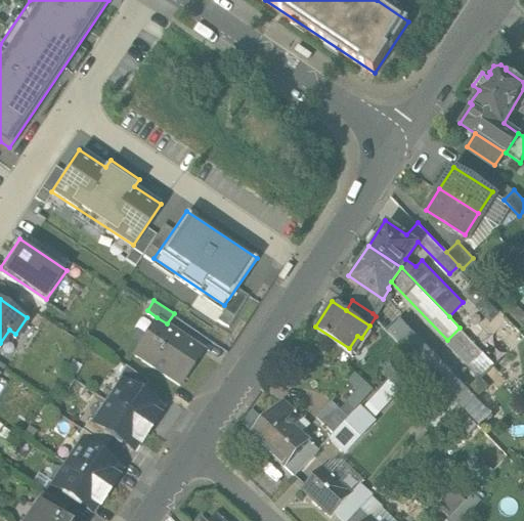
[(167,323),(157,317),(135,350),(180,380),(203,347),(167,323)]
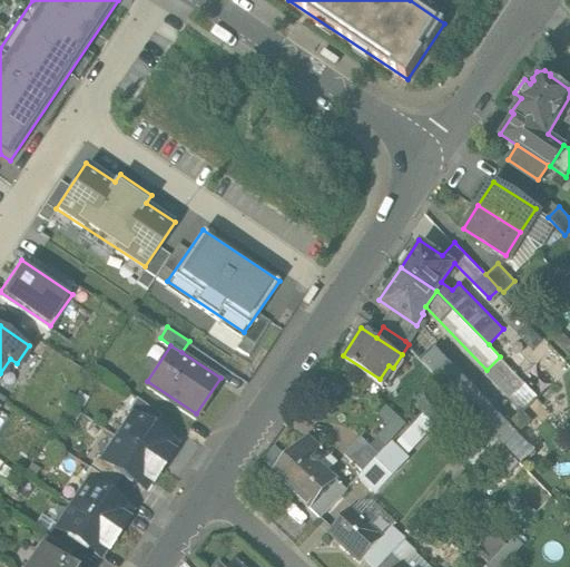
[(498,411),(434,345),(422,359),(503,442),(514,432),(495,412),(498,411)]
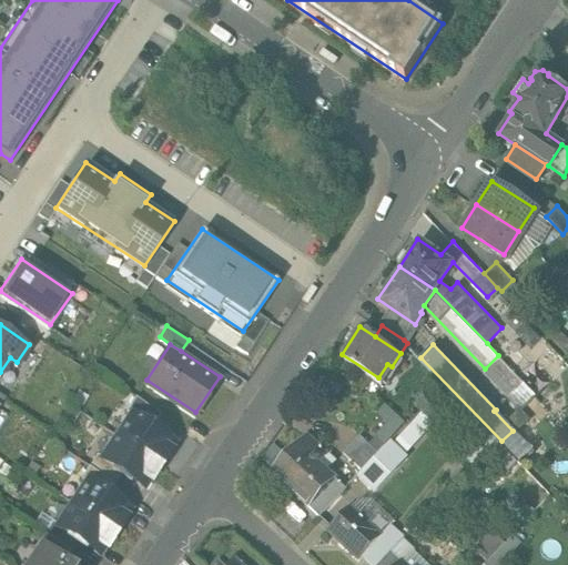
[(534,392),(498,355),(485,369),(519,406),(534,392)]
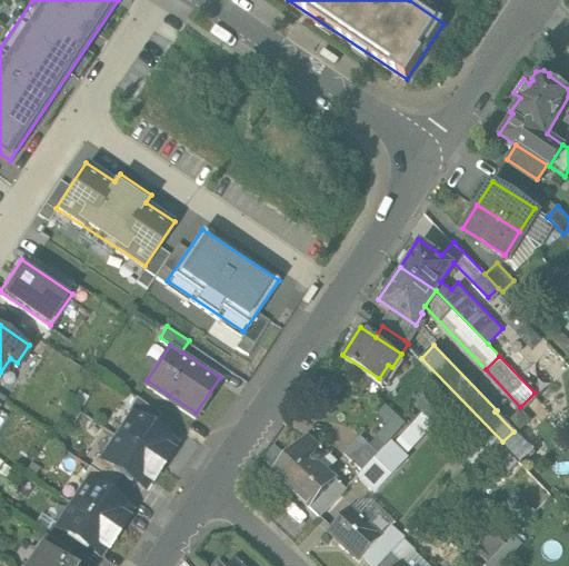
[(161,411),(136,393),(127,407),(131,411),(132,410),(153,424),(161,411)]
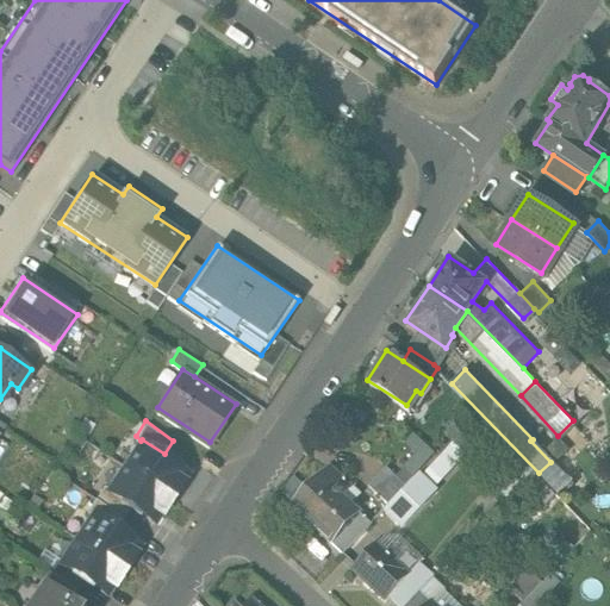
[(165,454),(142,439),(141,441),(126,463),(174,494),(184,480),(181,479),(187,469),(165,454)]
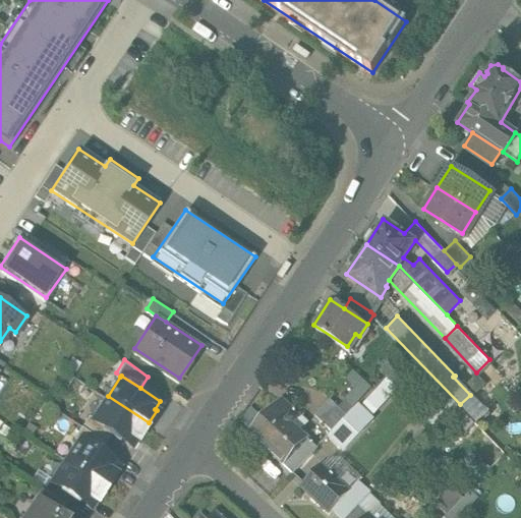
[(281,395),(247,429),(291,470),(315,445),(291,421),(299,413),(281,395)]
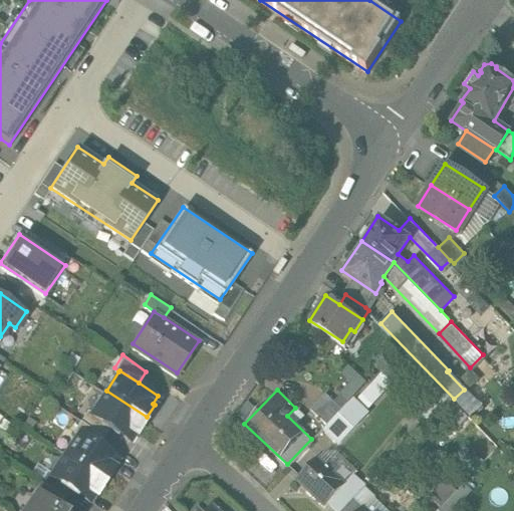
[(147,417),(106,391),(93,410),(92,411),(111,423),(131,436),(136,429),(138,430),(147,417)]
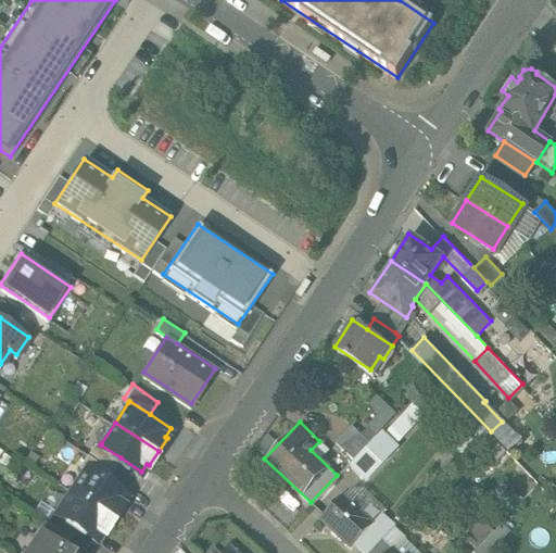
[(370,440),(353,424),(336,442),(353,457),(370,440)]
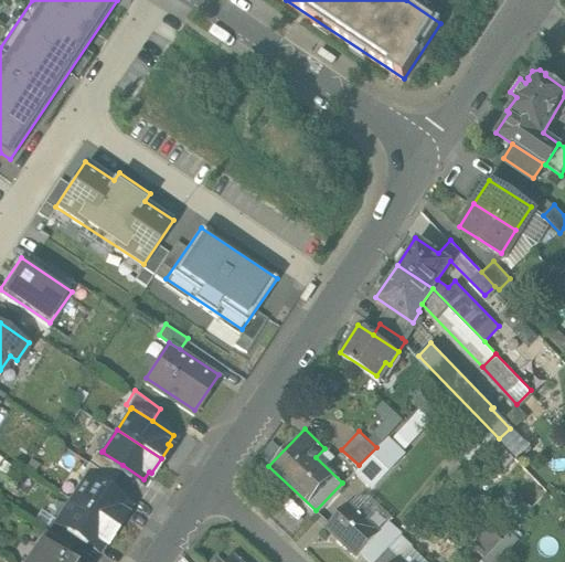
[(123,465),(102,452),(103,451),(97,446),(89,458),(115,476),(123,465)]
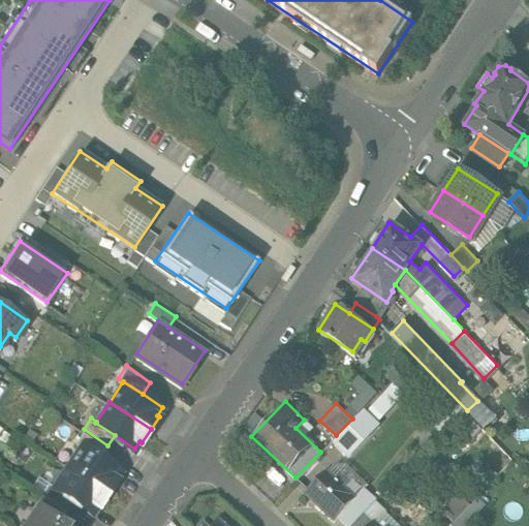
[(352,419),(336,435),(338,437),(334,441),(347,455),(368,433),(352,419)]
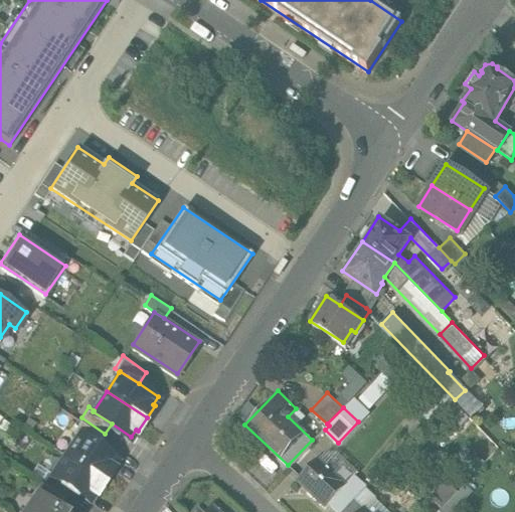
[(105,434),(81,417),(73,430),(78,433),(79,432),(98,444),(105,434)]
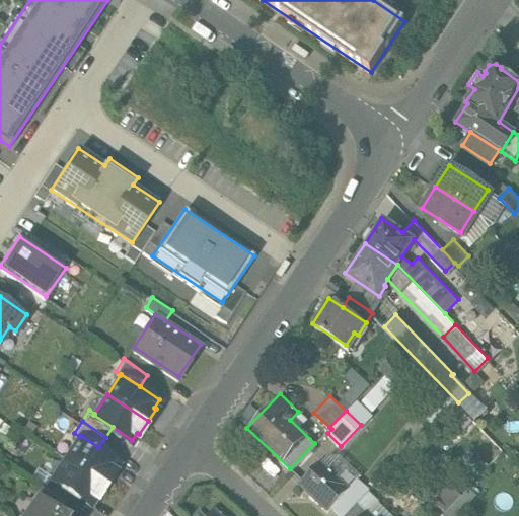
[(98,447),(80,435),(79,436),(67,455),(106,483),(116,469),(114,468),(119,461),(98,447)]
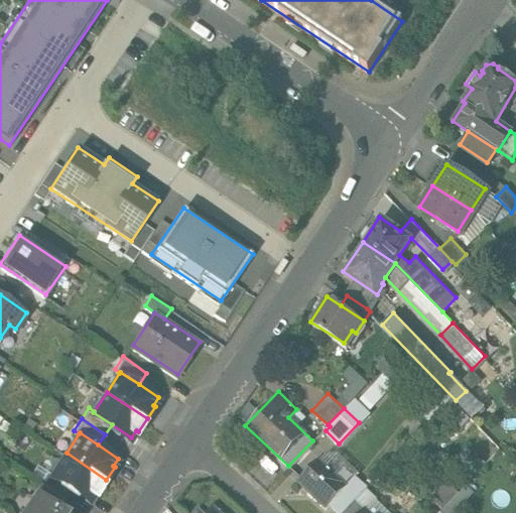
[(106,480),(67,453),(53,472),(52,473),(71,486),(91,499),(96,491),(98,492),(106,480)]
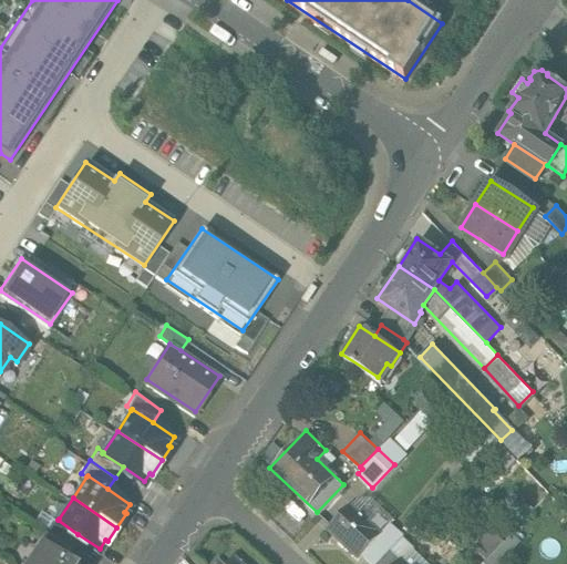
[(349,502),(327,525),(358,555),(380,532),(349,502)]
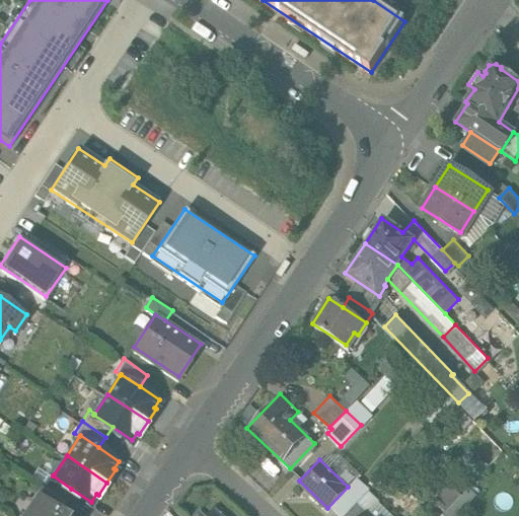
[(71,489),(53,475),(54,474),(49,471),(41,483),(65,499),(71,489)]
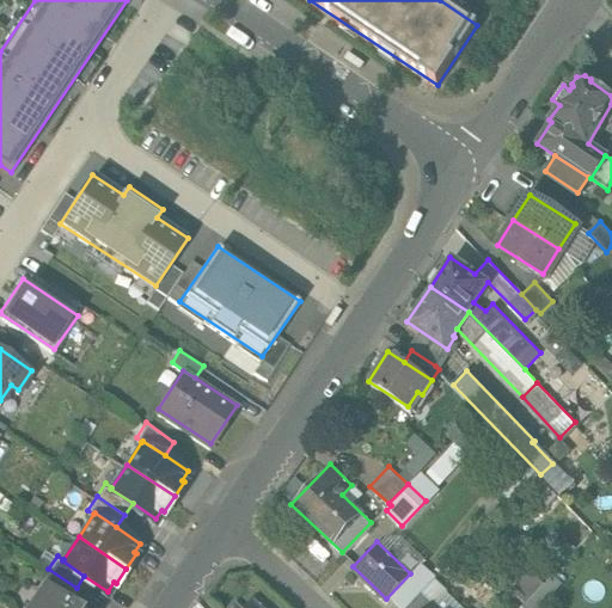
[(77,588),(48,569),(38,584),(44,588),(44,587),(67,601),(77,588)]
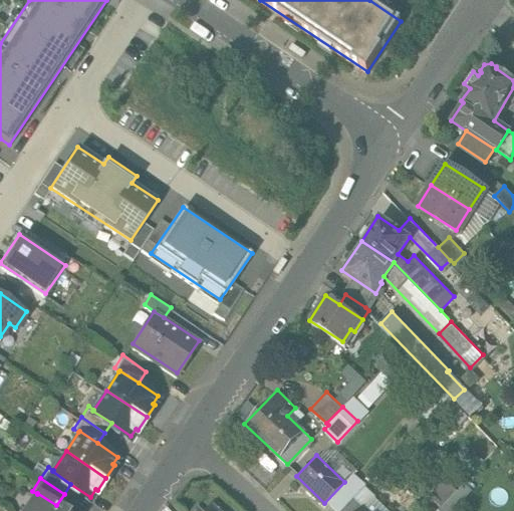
[(64,510),(56,505),(37,493),(37,494),(25,510),(64,510)]
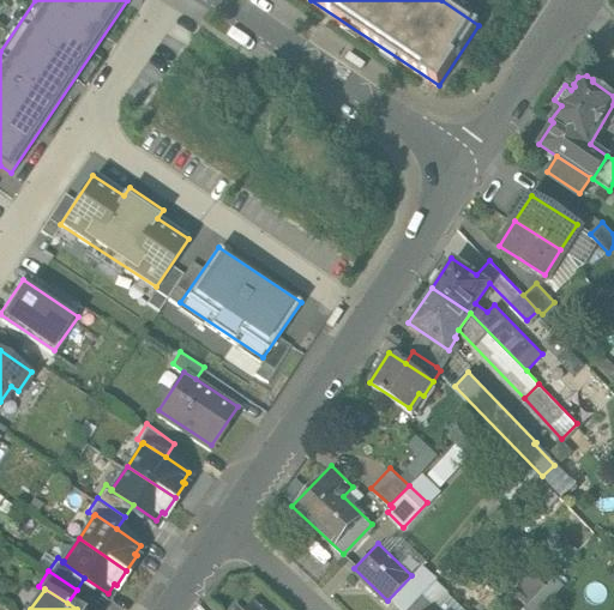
[(464,609),(447,592),(429,609),(464,609)]
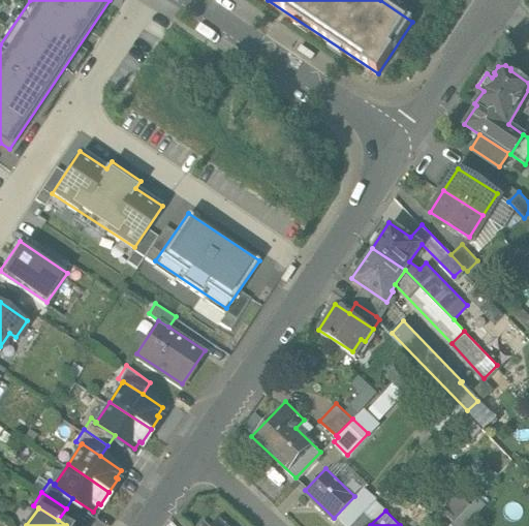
[(226,525),(218,517),(209,525),(208,525),(203,521),(197,525),(226,525)]
